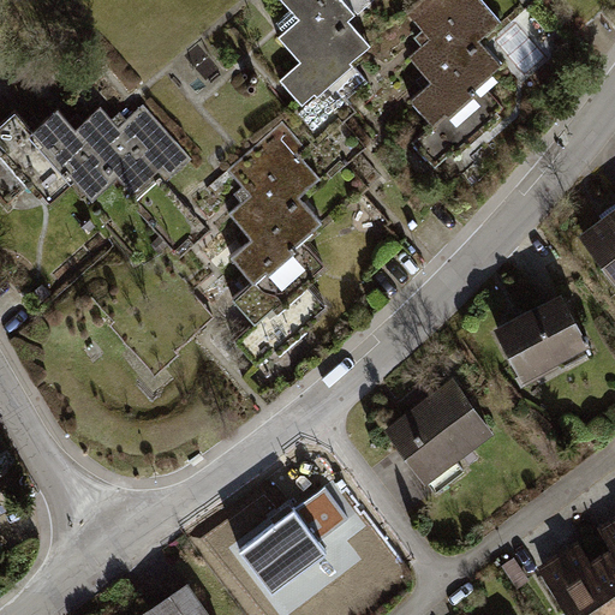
[(280,0),(290,10),(275,22),(284,30),(274,39),(298,64),(279,81),(298,103),(311,93),(315,96),(351,64),(348,61),(368,45),(346,21),(353,15),(357,18),(377,0),(376,0),(280,0)]
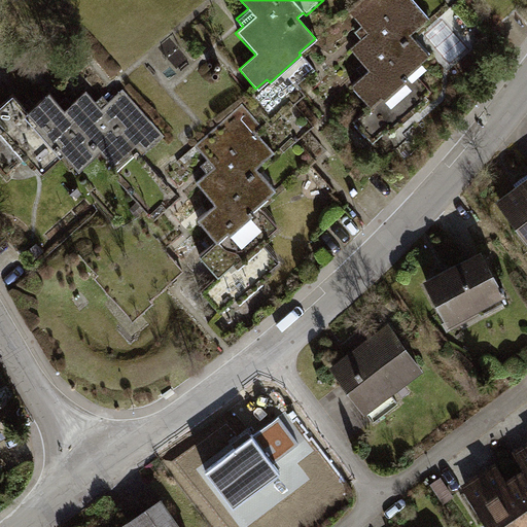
[(362,0),(349,11),(366,32),(350,47),(370,70),(353,84),(372,106),(355,120),(374,141),(431,91),(413,69),(430,54),(411,32),(416,28),(398,7),(406,0),(362,0)]
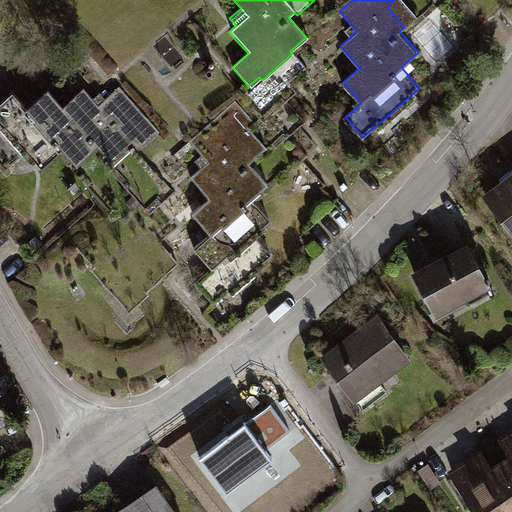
[(119,86),(99,103),(84,86),(63,104),(48,87),(27,106),(13,89),(0,100),(0,158),(6,166),(27,148),(41,164),(62,146),(77,164),(99,145),(105,151),(125,134),(139,150),(160,132),(119,86)]
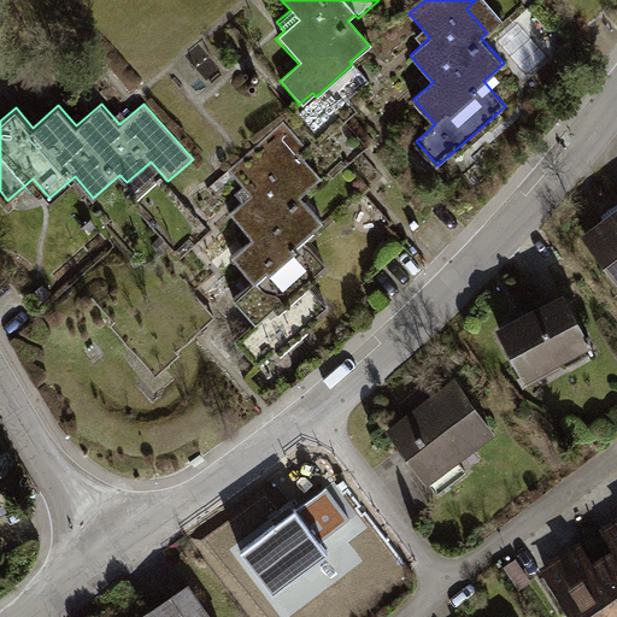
[(281,122),(234,164),(228,169),(250,194),(231,211),(251,233),(229,252),(256,281),(236,298),(257,322),(234,342),(260,372),(334,307),(313,285),(335,266),(310,238),(324,225),(300,198),(321,178),(304,159),(310,154),(281,122)]
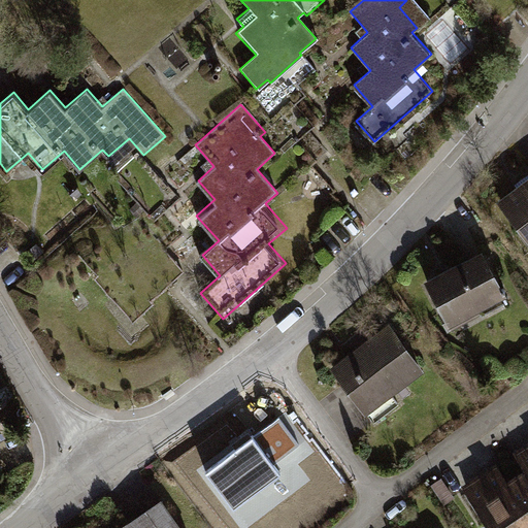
[(527,184),(501,203),(527,240),(527,184)]
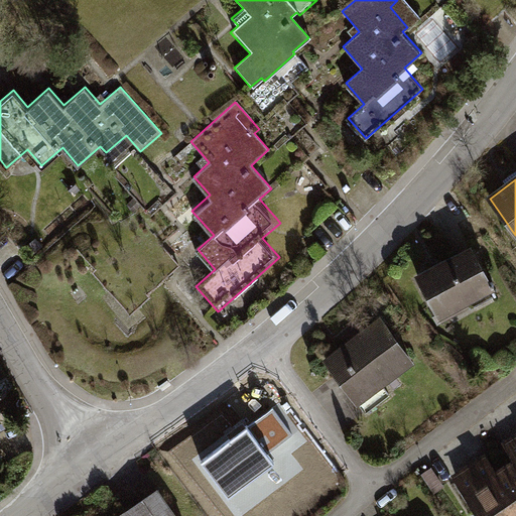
[(474,247),(420,276),(443,318),(497,289),(474,247)]
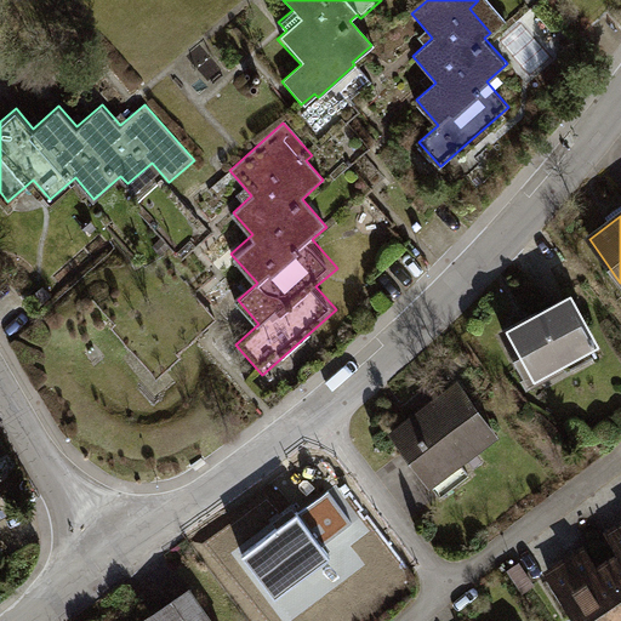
[(460,385),(392,437),(431,486),(499,436),(460,385)]
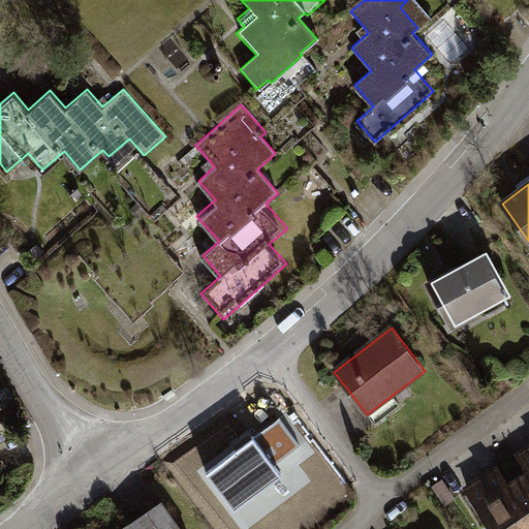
[(260,433),(203,476),(235,518),(254,502),(262,512),(300,484),(260,433)]
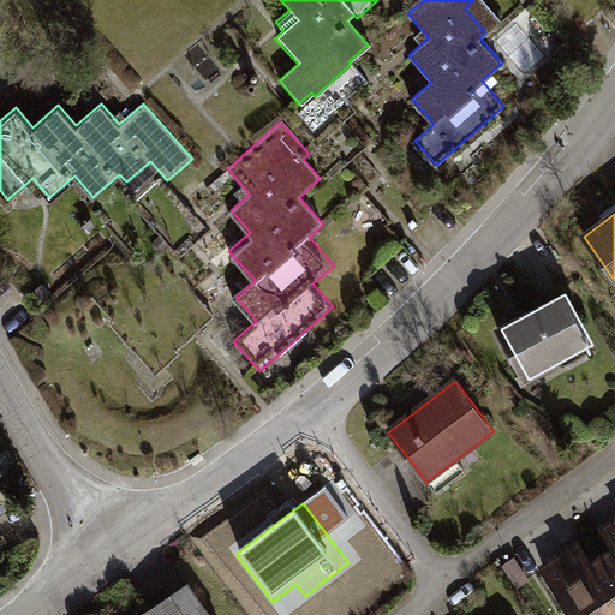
[(608,553),(601,557),(614,578),(614,519),(595,533),(608,553)]
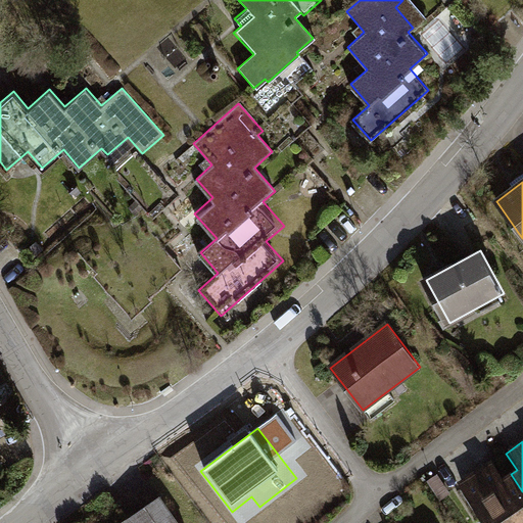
[(522,522),(522,491),(511,474),(502,480),(489,462),(455,485),(479,522),(522,522)]
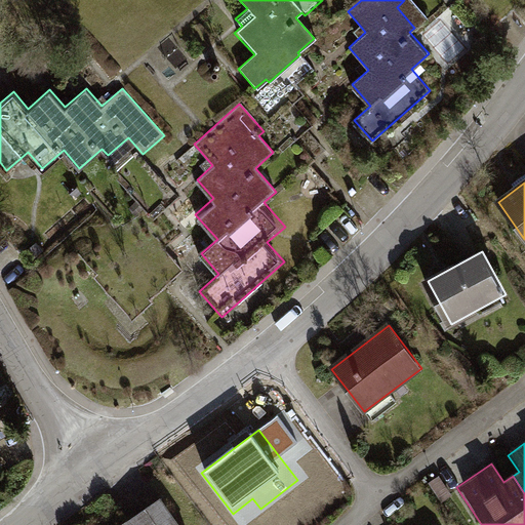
[(182,524),(162,496),(120,524),(182,524)]
